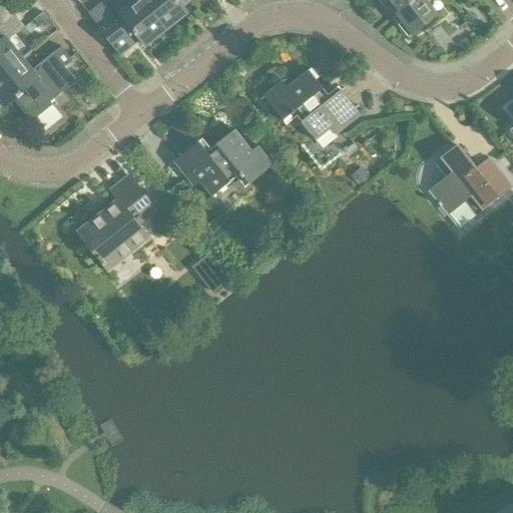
[(166,31),(141,0),(135,0),(118,14),(119,15),(113,19),(100,4),(87,14),(103,35),(119,55),(139,40),(145,48),(166,31)]
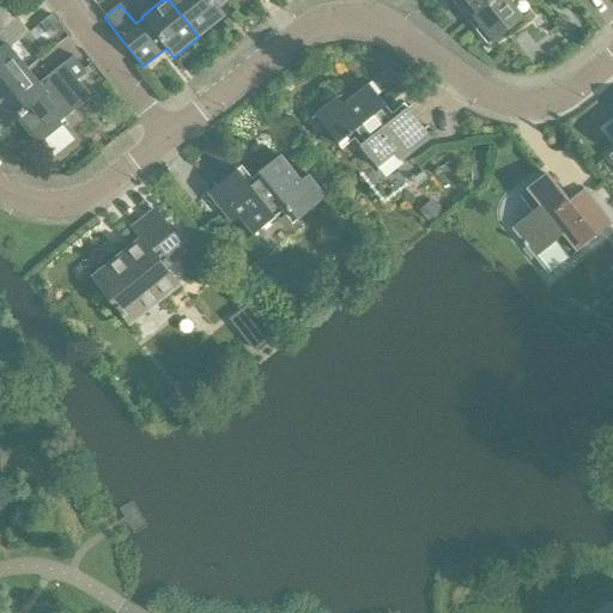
[(169,0),(199,37),(224,17),(217,8),(226,0),(169,0)]
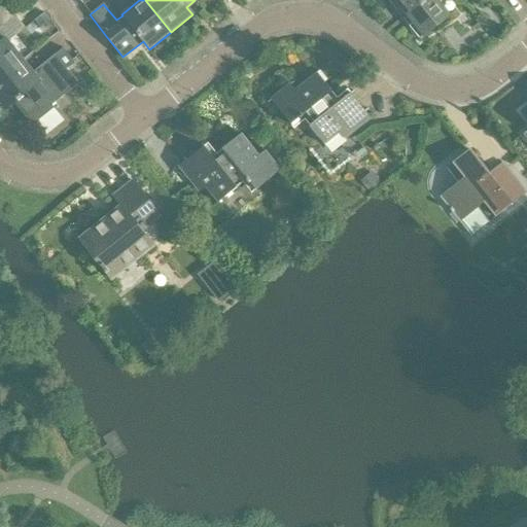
[(387,0),(396,11),(399,8),(407,16),(426,0),(387,0)]
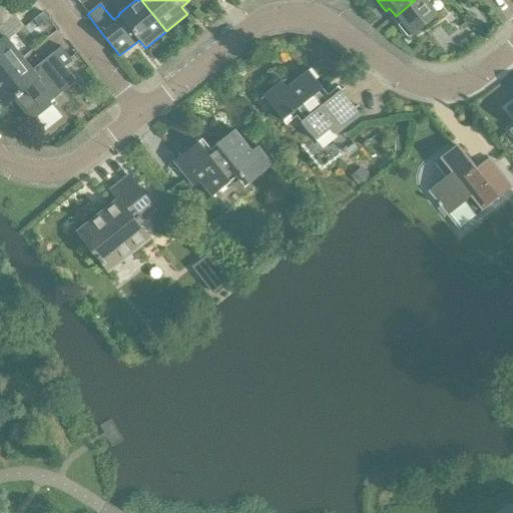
[(426,0),(415,0),(396,16),(402,24),(399,26),(409,40),(439,16),(426,0)]
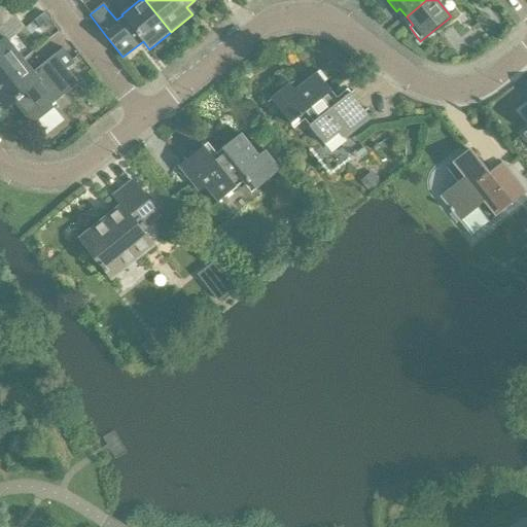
[(0,29),(15,16),(6,4),(0,8),(0,29)]
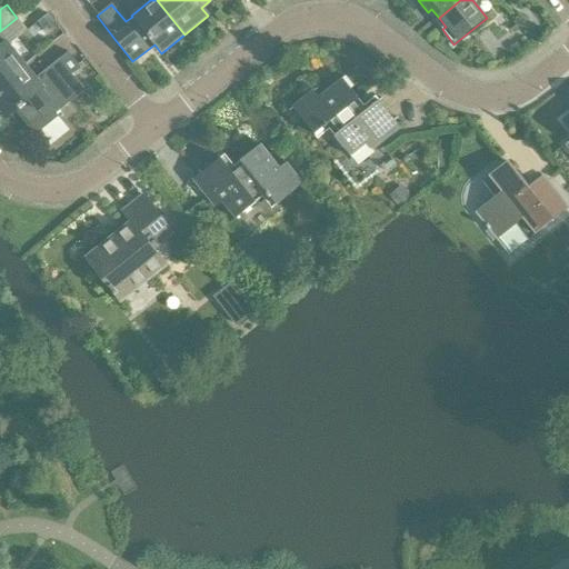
[(0,86),(25,66),(9,46),(28,31),(17,18),(0,31),(0,86)]
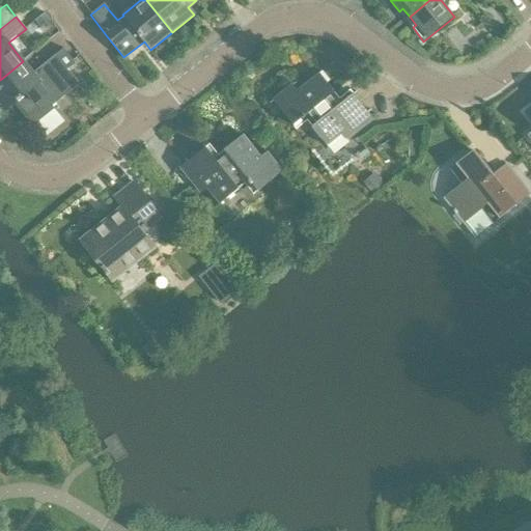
[(23,61),(0,80),(0,102),(6,111),(18,102),(25,111),(22,113),(32,127),(32,128),(54,110),(52,107),(79,85),(67,71),(76,63),(64,49),(33,74),(23,61)]
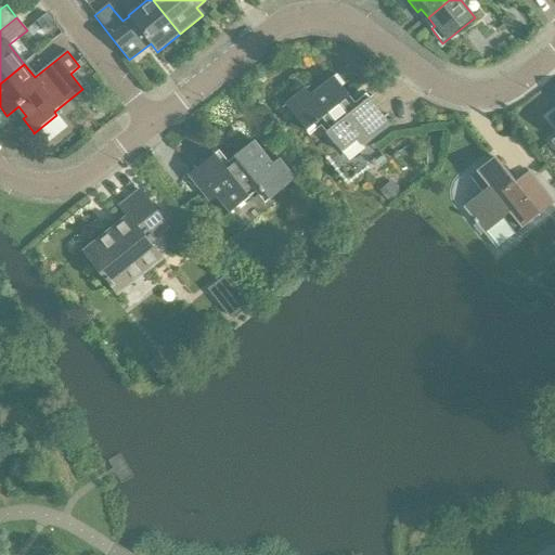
[(373,95),(359,107),(335,77),(312,97),(307,90),(310,88),(310,87),(286,106),(309,134),(321,126),(343,153),(344,153),(343,152),(365,134),(371,141),(391,124),(386,117),(389,115),(388,114),(385,116),(371,99),(374,97),(373,95)]
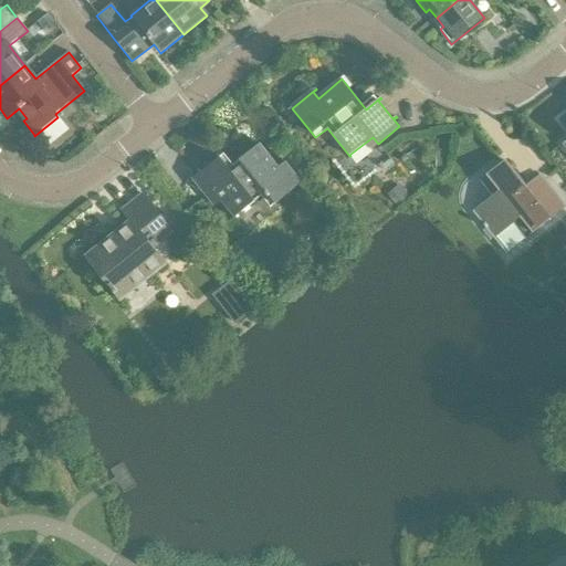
[(192,178),(209,199),(216,194),(234,217),(233,217),(233,218),(261,196),(271,208),(301,184),(303,187),(304,186),(282,159),(281,160),(284,163),(278,168),(259,144),(228,168),(217,154),(216,155),(218,158),(200,173),(198,169),(197,170),(199,173),(192,178)]
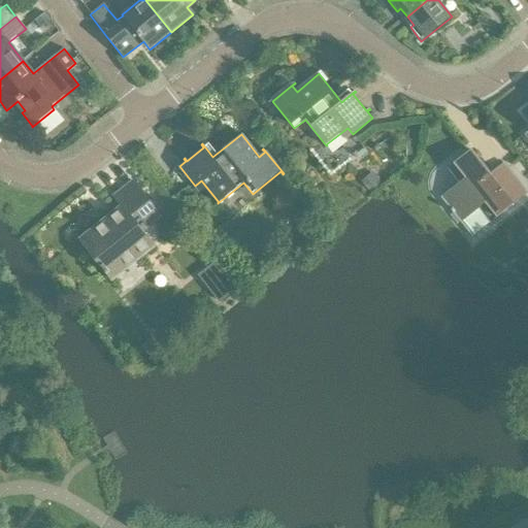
[(459,183),(442,196),(450,206),(449,207),(461,223),(463,222),(480,208),(491,222),(527,193),(503,163),(490,174),(470,151),(448,168),(459,183)]
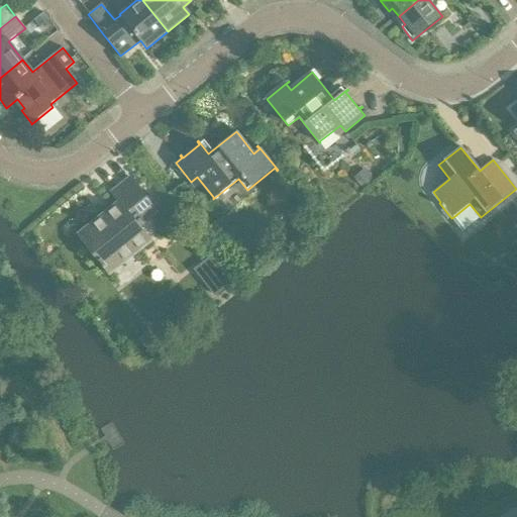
[(105,213),(78,234),(109,274),(112,272),(107,266),(130,247),(135,253),(151,240),(139,225),(158,211),(130,178),(112,193),(120,203),(106,215),(105,213)]
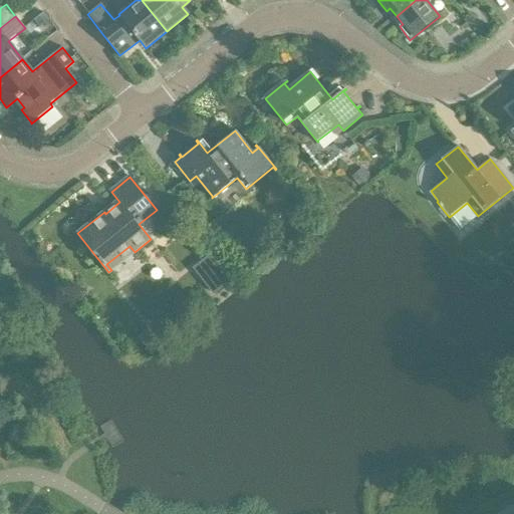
[(211,255),(194,268),(214,293),(231,280),(211,255)]
